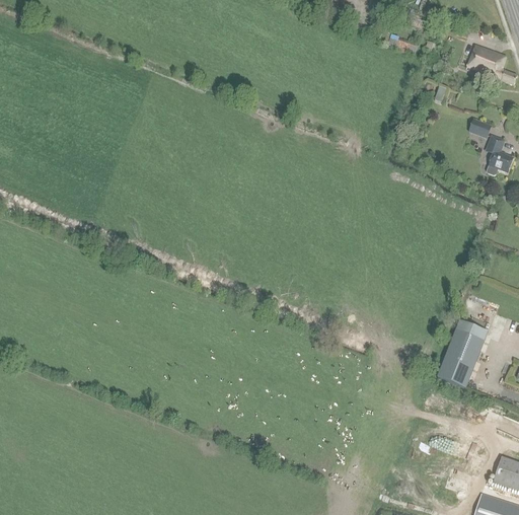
[(392,33),(388,45),(417,53),(420,42),(392,33)]
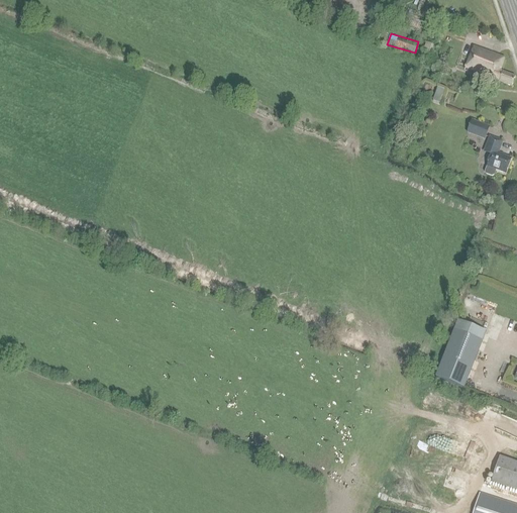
[(428,37),(424,48),(432,52),(436,40),(428,37)]
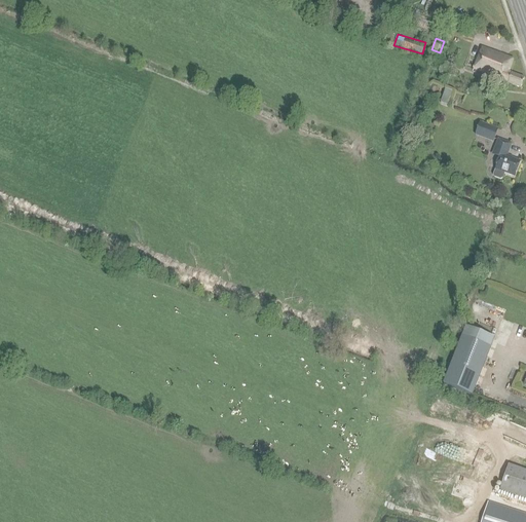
[(524,74),(509,68),(513,56),(482,44),(474,67),(499,76),(499,78),(508,81),(509,80),(520,84),(524,74)]
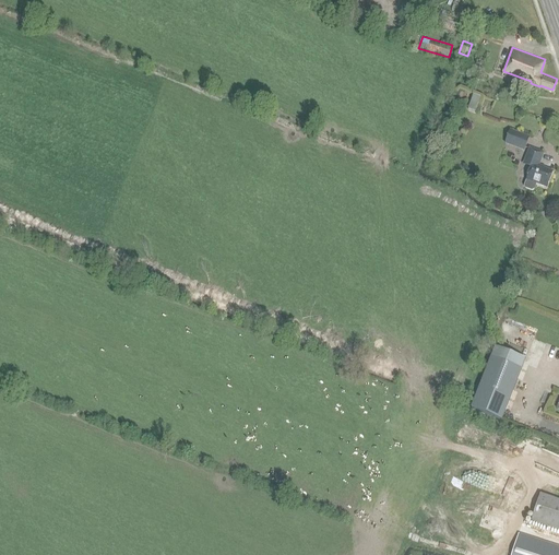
[(473,91),(472,105),(486,107),(487,93),(473,91)]
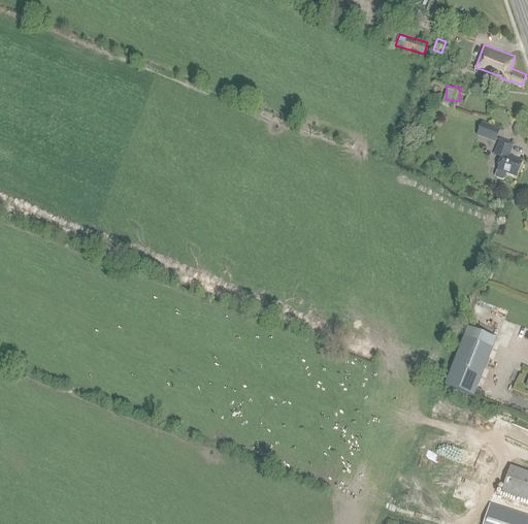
[(495,139),(499,126),(481,119),(476,132),(495,139)]
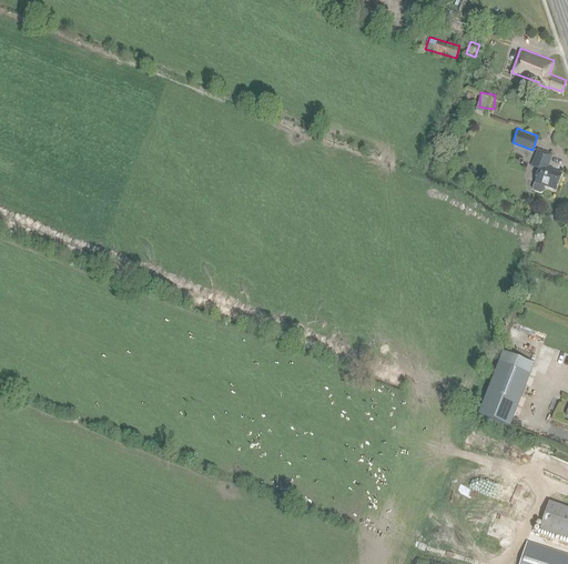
[(556,188),(561,171),(549,165),(549,164),(548,164),(553,152),(538,147),(533,162),(540,165),(534,185),(535,188),(541,190),(543,189),(545,183),(556,188)]
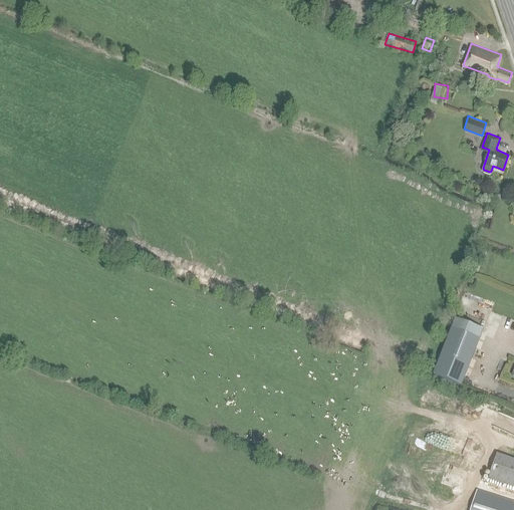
[(485,264),(476,260),(474,266),(483,270),(485,264)]
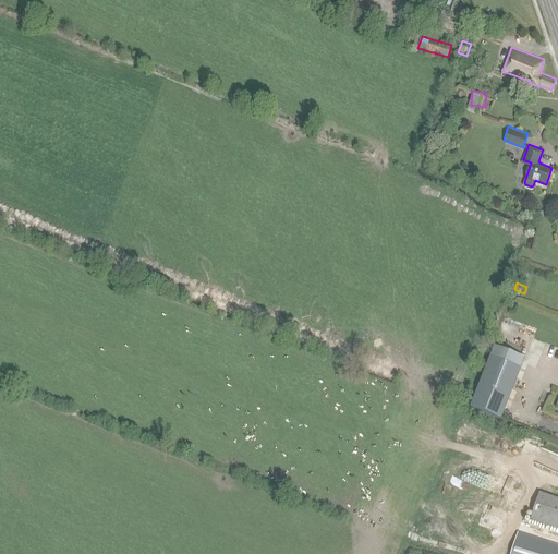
[(490,353),(470,404),(500,416),(521,365),(490,353)]
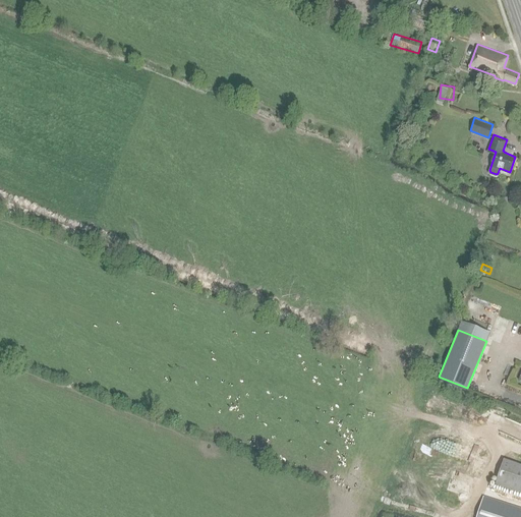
[(484,445),(482,443),(481,441),(478,440),(476,439),(474,438),(471,438),(468,438),(466,439),(464,440),(462,442),(460,443),(458,445),(457,448),(456,450),(456,453),(456,455),(456,458),(457,460),(458,462),(460,464),(462,466),(464,467),(466,468),(469,469),(471,469),(474,469),(476,468),(479,467),(481,466),(483,464),(484,462),(486,460),(486,458),(487,455),(487,454),(487,451),(486,448),(484,445)]
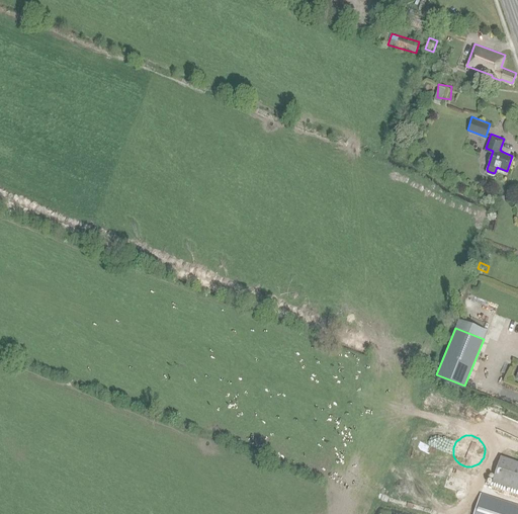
[(517,459),(500,454),(493,479),(517,487),(517,459)]
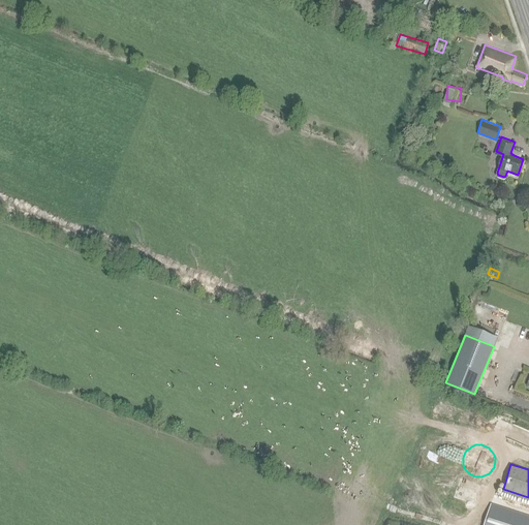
[(528,524),(528,514),(490,502),(483,524),(528,524)]
